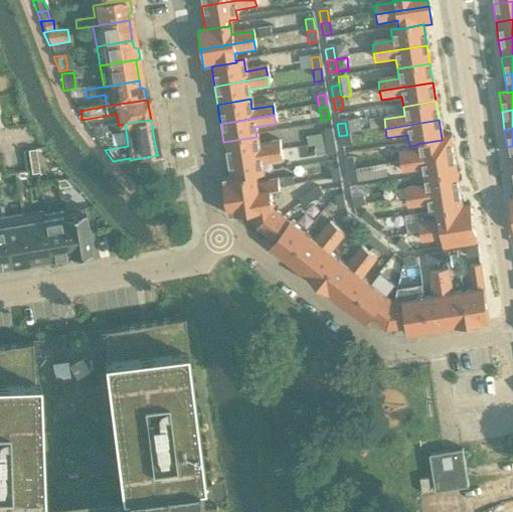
[(333,144),(331,132),(323,133),(325,145),(333,144)]
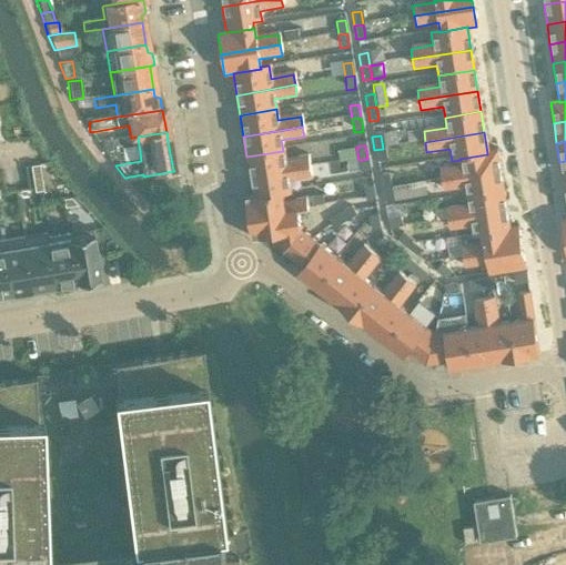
[(374,150),(377,163),(385,161),(383,149),(374,150)]
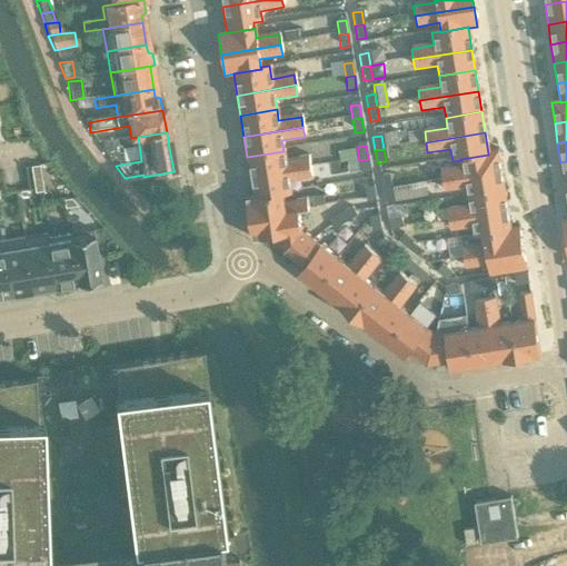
[(284,151),(247,157),(250,178),(309,168),(308,158),(285,161),(284,151)]
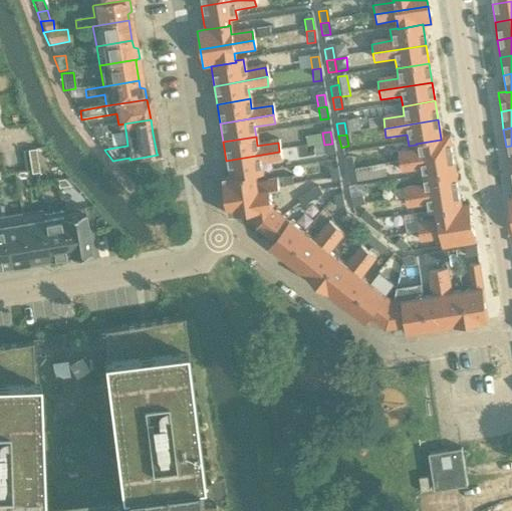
[(418,152),(397,155),(399,164),(452,156),(449,137),(441,139),(441,140),(416,144),(417,145),(418,152)]
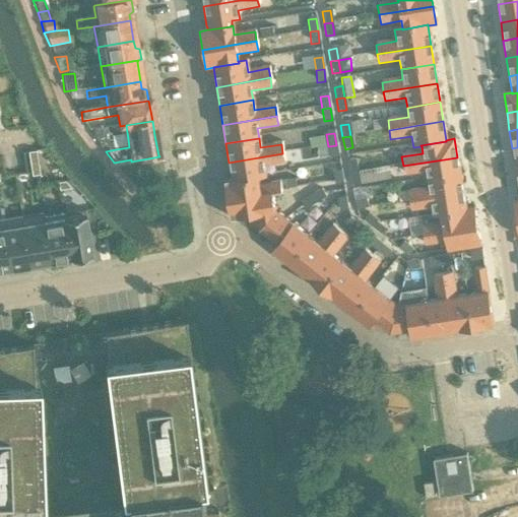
[(336,145),(328,146),(330,158),(338,156),(336,145)]
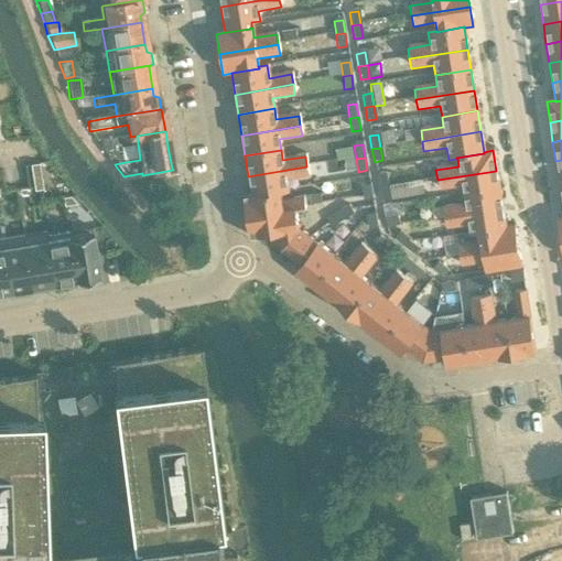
[(38,166),(29,168),(31,181),(40,180),(38,166)]
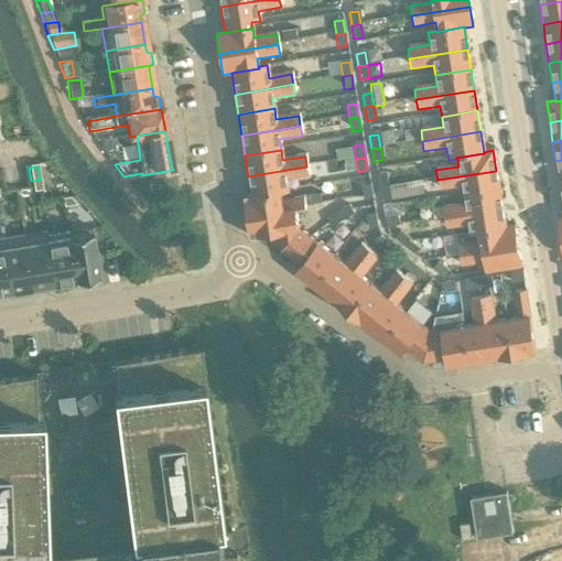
[(306,166),(248,176),(251,197),(279,193),(278,193),(288,191),(285,181),(309,176),(306,166)]
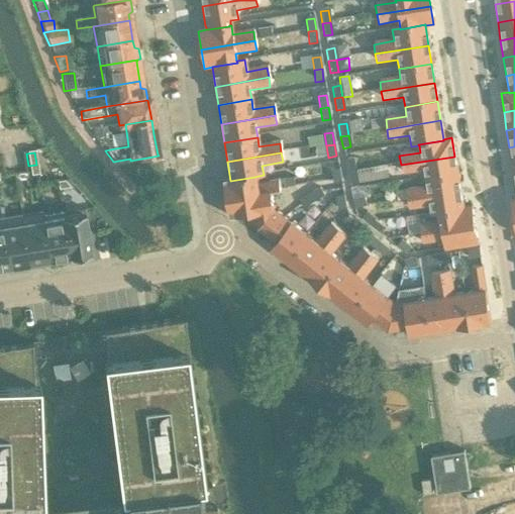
[(454,157),(401,165),(402,175),(423,171),(424,180),(457,175),(454,157)]
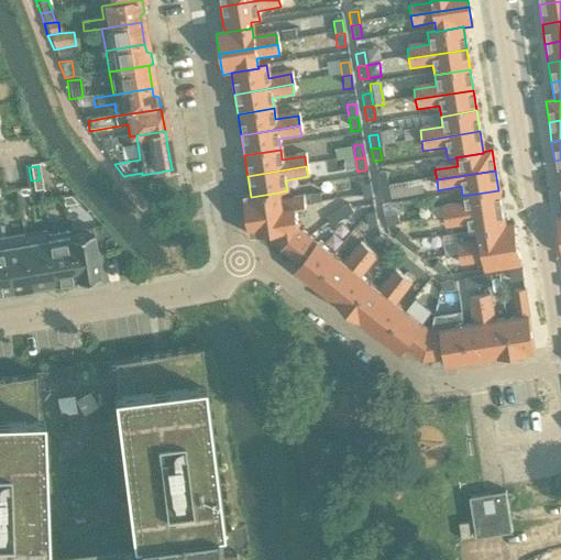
[(377,189),(386,187),(384,175),(375,176),(377,189)]
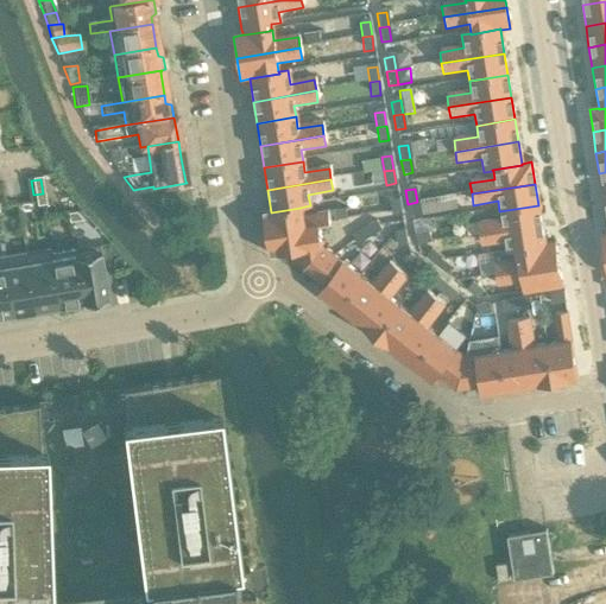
[(43,194),(33,195),(35,202),(36,209),(40,208),(45,207),(44,204),(43,194)]
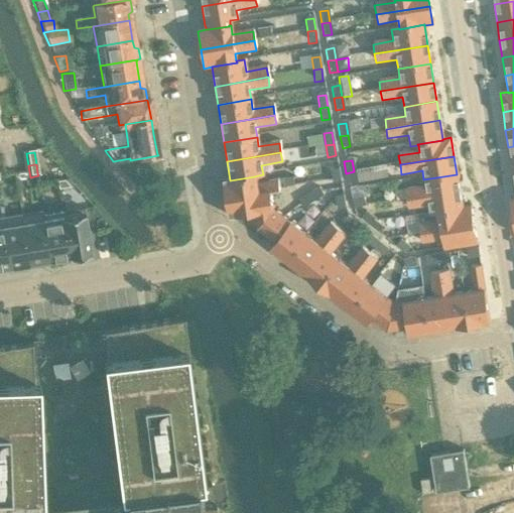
[(340,182),(338,170),(330,171),(332,180),(332,183),(340,182)]
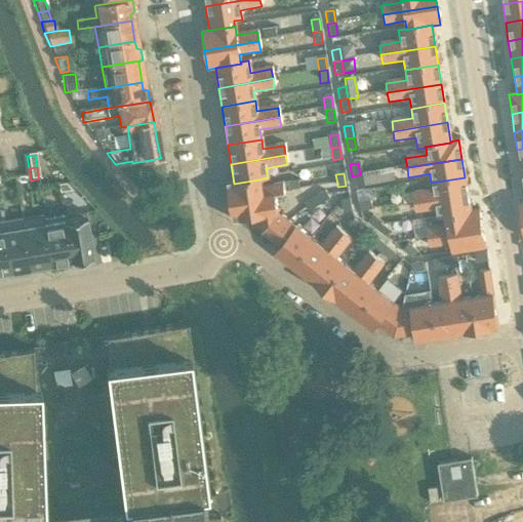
[(360,174),(352,176),(354,189),(362,187),(360,174)]
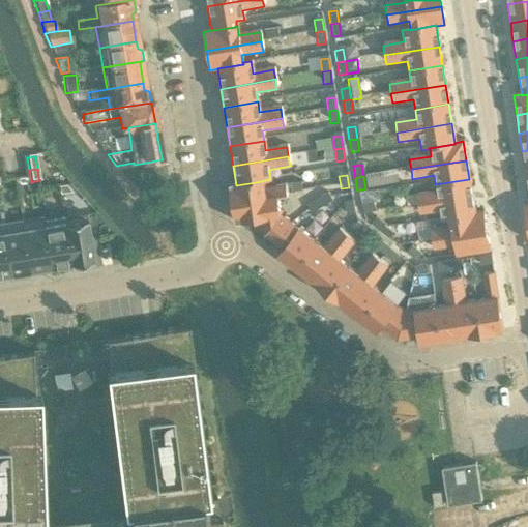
[(436,193),(415,196),(416,206),(471,197),(469,179),(435,184),(436,193)]
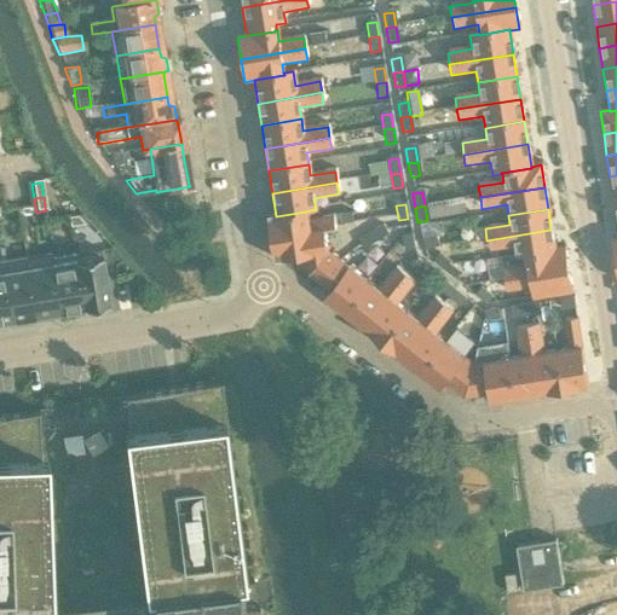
[(276,216),(266,218),(270,239),(323,232),(334,231),(333,218),(307,222),(306,212),(276,216)]
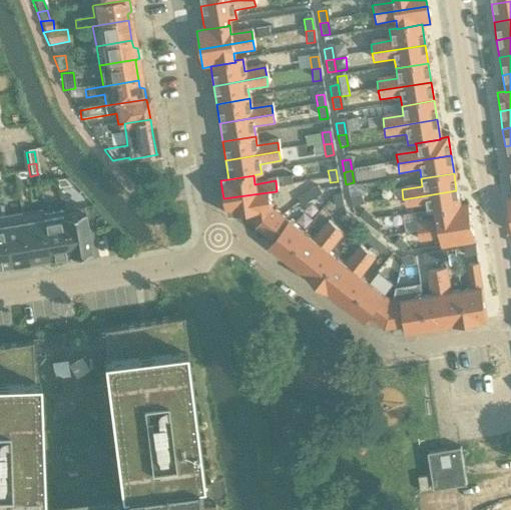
[(63,181),(55,182),(57,190),(69,188),(63,181)]
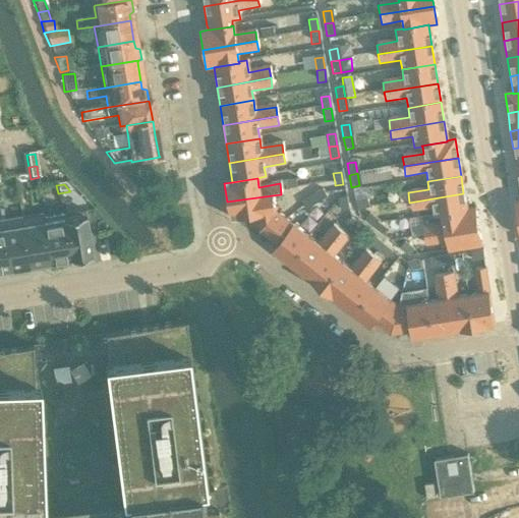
[(322,191),(310,197),(315,205),(326,198),(323,193),(322,191)]
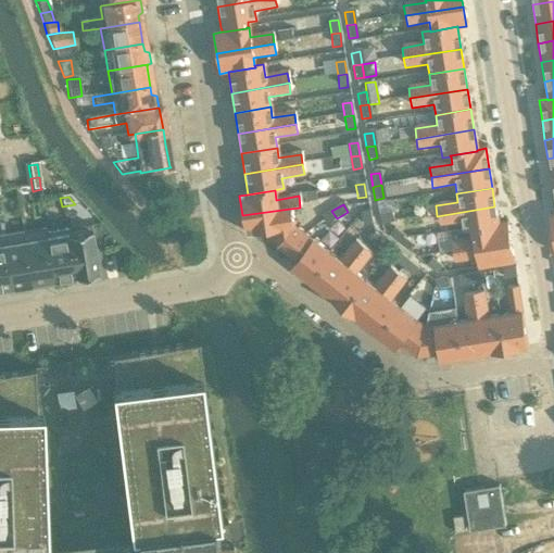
[(494,206),(437,216),(439,226),(461,223),(463,233),(471,231),(471,230),(498,226),(498,225),(494,206)]
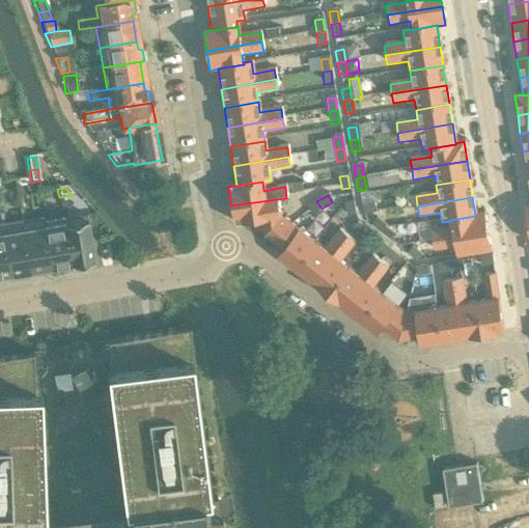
[(277,199),(231,205),(234,225),(261,221),(263,238),(275,246),(291,225),(280,217),(277,199)]
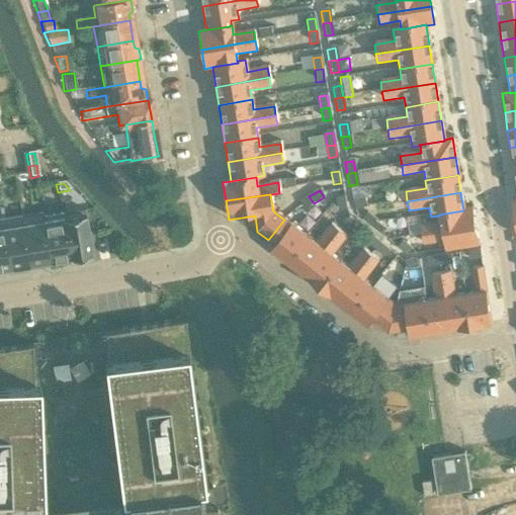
[(303,209),(314,203),(309,196),(298,202),(303,209)]
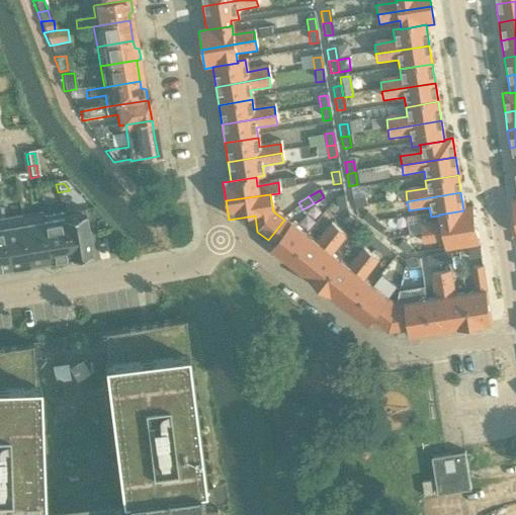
[(346,209),(344,198),(336,199),(338,211),(346,209)]
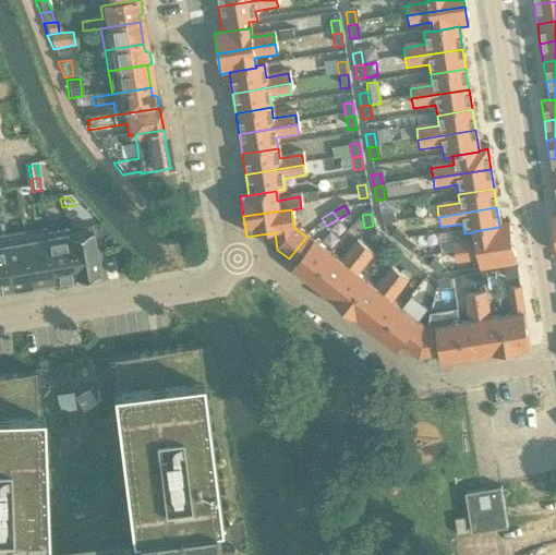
[(381,226),(394,224),(393,215),(379,217),(381,226)]
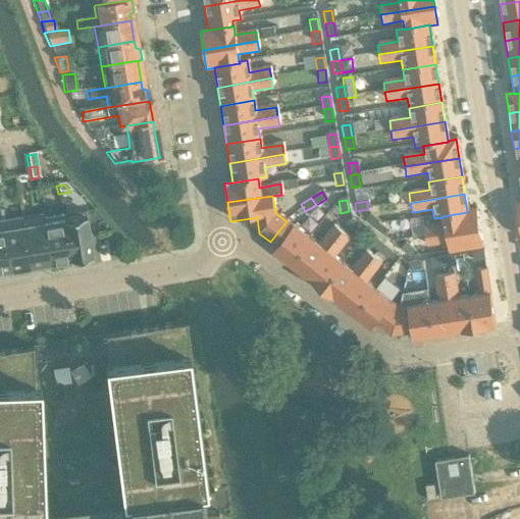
[(444,224),(423,227),(424,238),(478,228),(475,209),(467,211),(467,212),(443,216),(443,217),(444,224)]
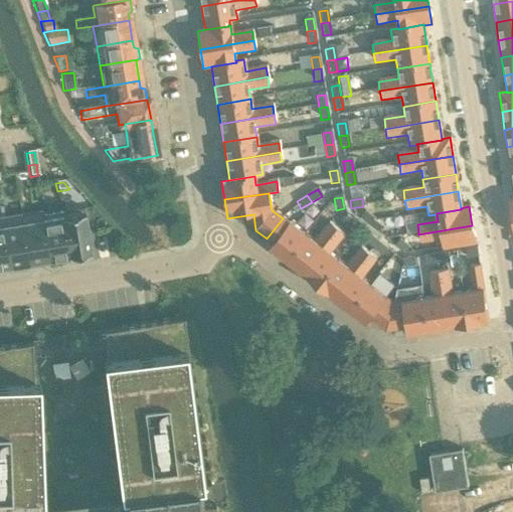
[(82,210),(61,214),(68,260),(90,256),(82,210)]
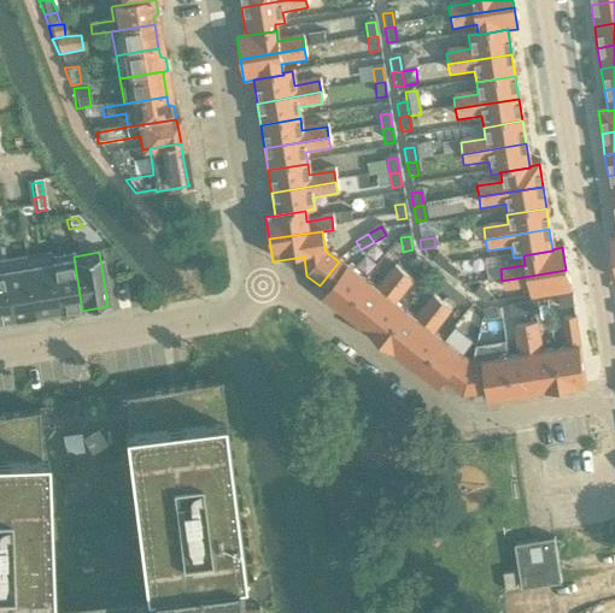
[(48,254),(23,259),(34,318),(58,314),(48,254)]
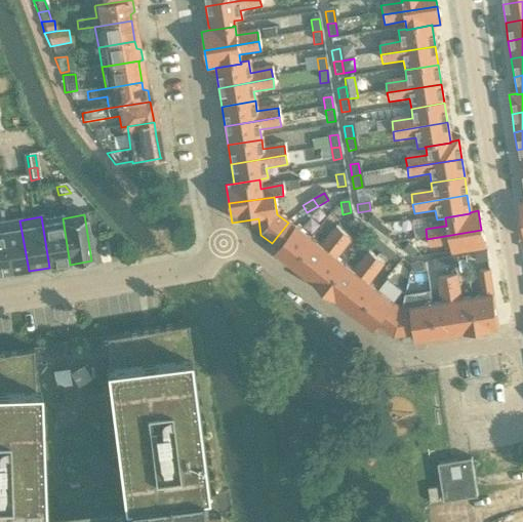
[(42,216),(41,216),(49,268),(70,265),(63,218),(43,222),(42,216)]
